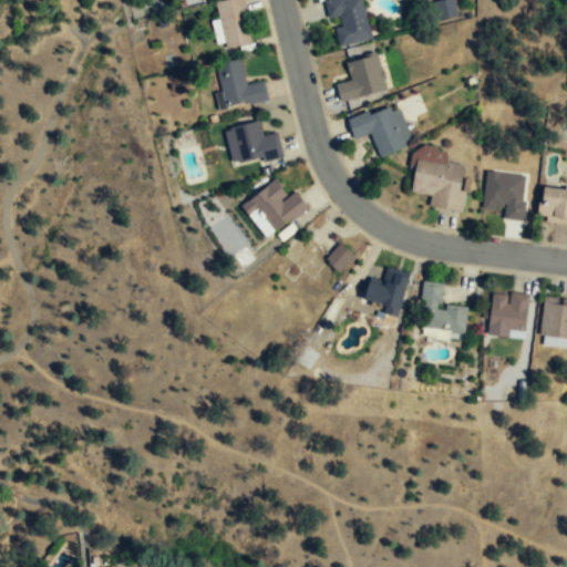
[(250,41),(245,17),(247,17),(244,0),(219,0),(215,1),(226,48),(238,45),(250,41)]
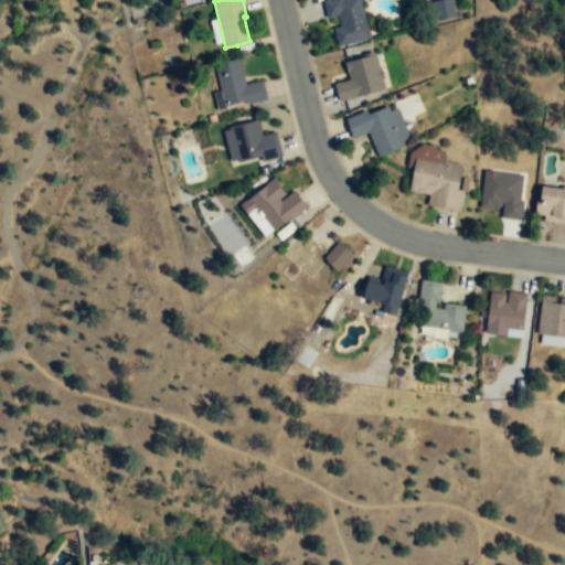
[(361,0),(323,0),(328,18),(338,16),(340,25),(333,27),(338,46),(371,38),(361,0)]
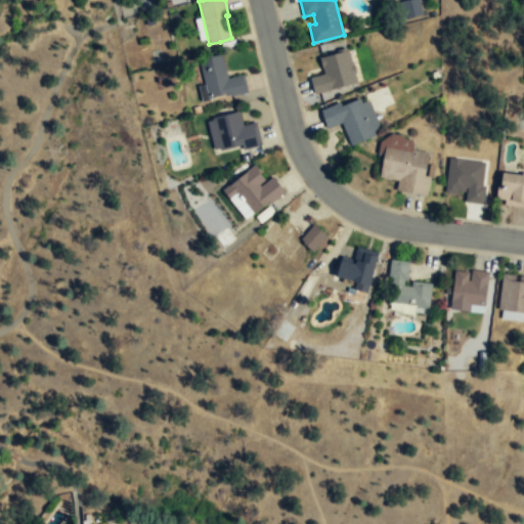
[(401,0),(404,17),(421,15),(418,0),(401,0)]
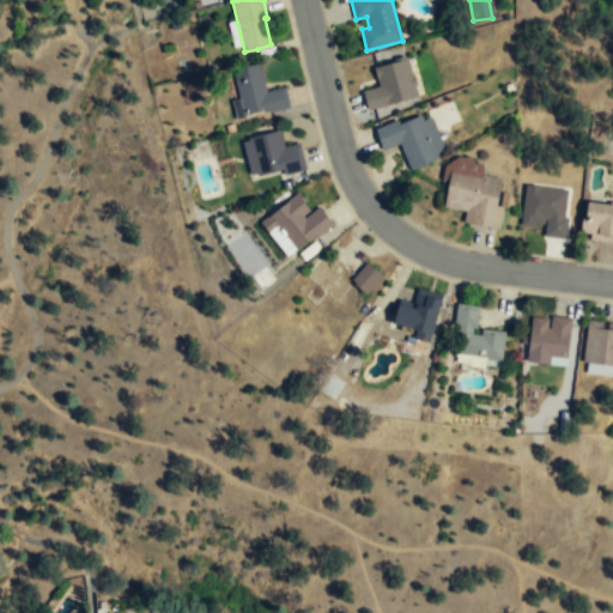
[(418,95),(408,58),(390,61),(374,66),(380,85),(363,90),(368,109),(418,95)]
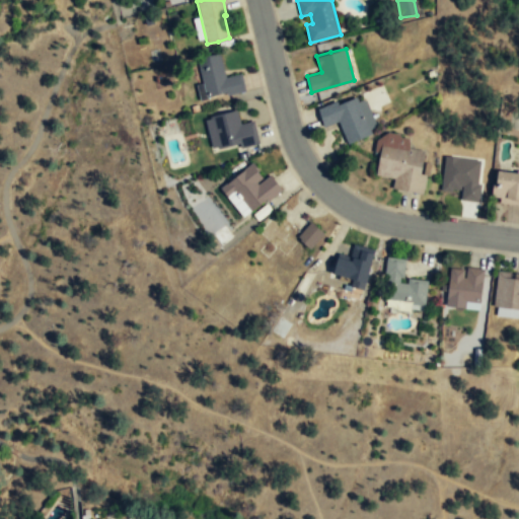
[(245,90),(241,72),(225,76),(219,52),(208,55),(197,57),(206,96),(226,91),(227,95),(245,90)]
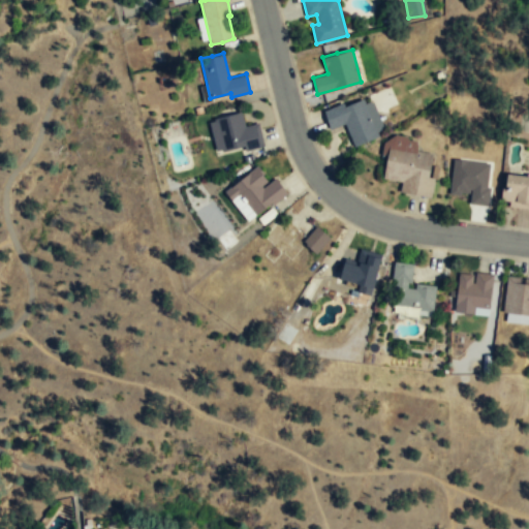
[(330,128),(344,122),(354,146),(378,135),(364,98),(351,102),(344,105),(343,101),(323,110),(330,128)]
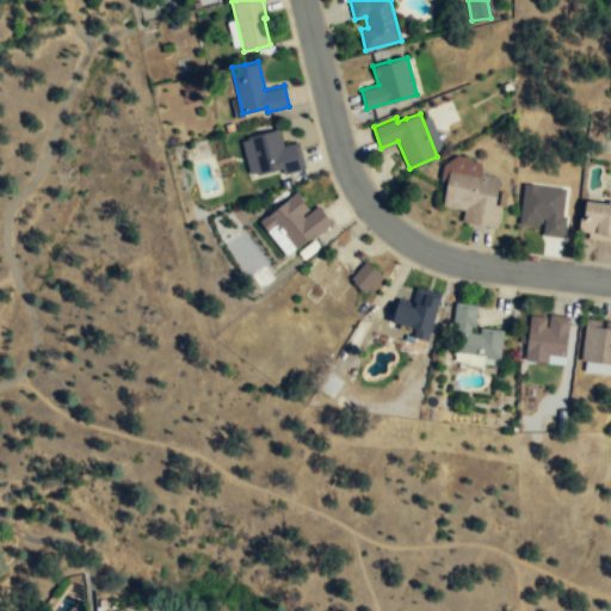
[(298,141),(283,144),(278,128),(263,131),(246,136),(257,174),(282,167),(284,173),(304,167),(298,141)]
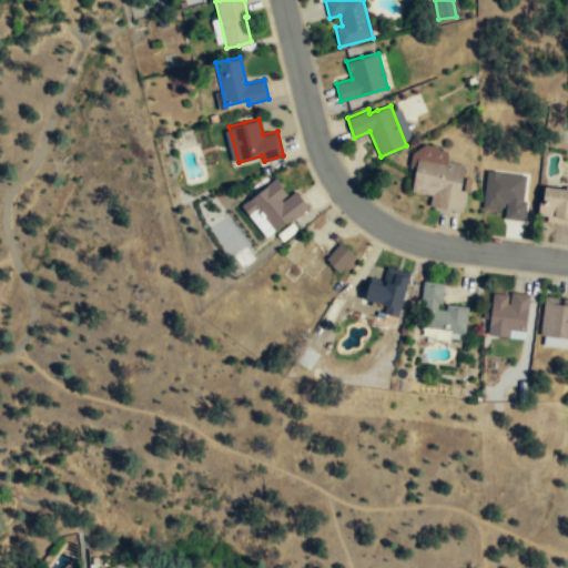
[(463,213),(469,179),(463,178),(465,166),(447,163),(449,152),(418,146),(409,193),(430,196),(428,206),(463,213)]
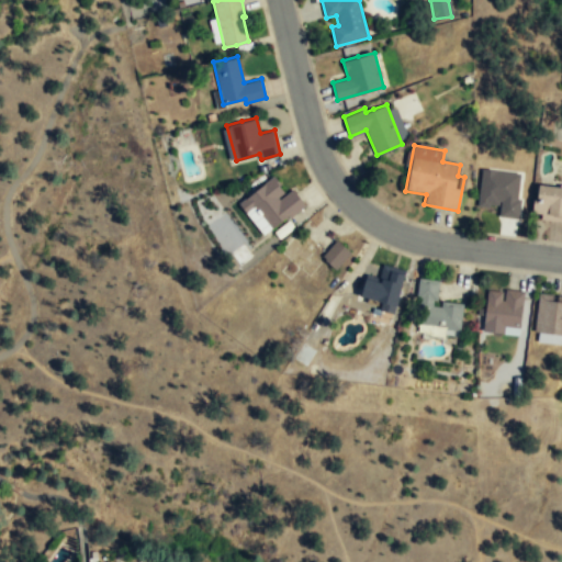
[(476,205),(499,208),(498,217),(518,218),(519,200),(516,200),(519,173),(481,169),(476,205)]
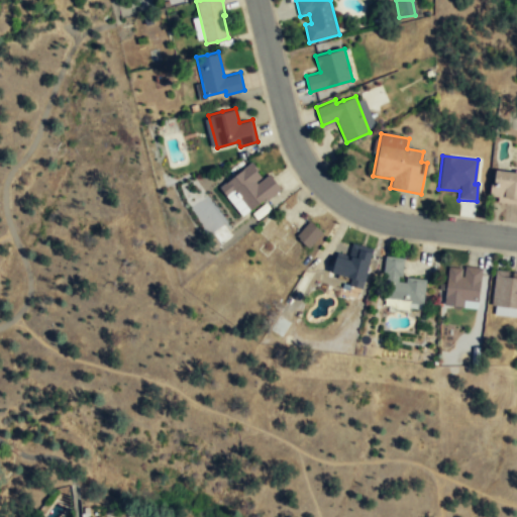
[(250,209),(259,202),(266,198),(267,200),(281,188),(275,181),(269,174),(256,183),(255,181),(261,177),(254,168),(256,167),(251,161),(219,187),(226,195),(234,190),(250,209)]
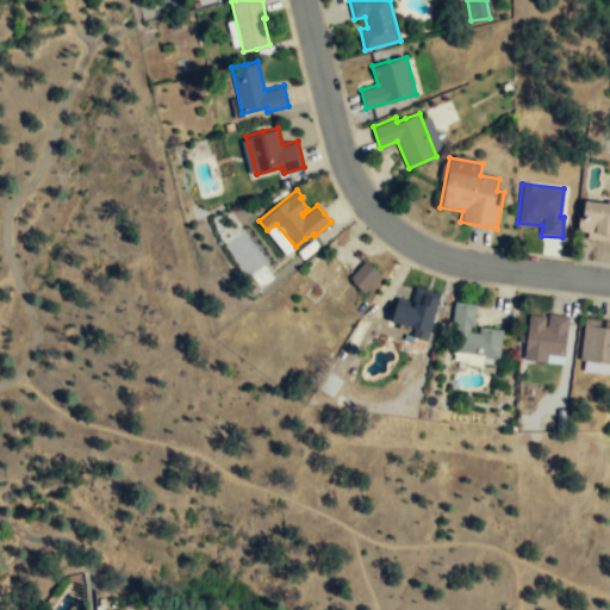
[(609,204),(582,203),(578,240),(609,241),(609,204)]
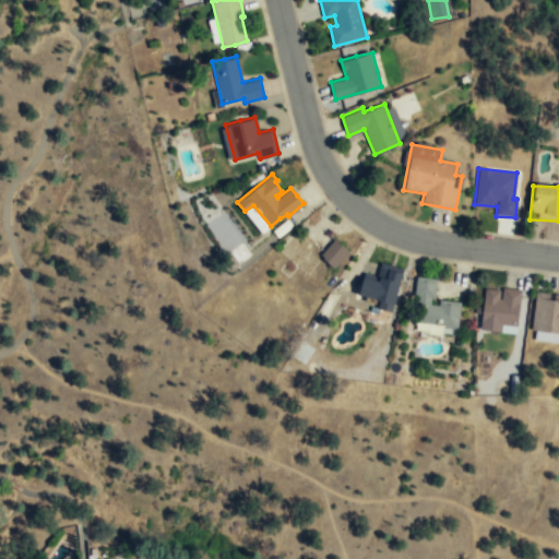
[(321,254),(293,233),(276,254),(285,261),(277,272),(288,282),(298,269),(319,285),(345,250),(332,240),(321,254)]
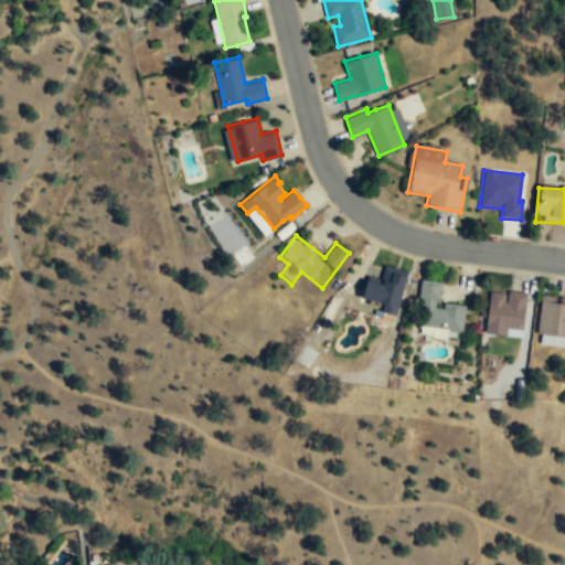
[(408,270),(384,265),(380,283),(368,279),(363,297),(398,307),(408,270)]
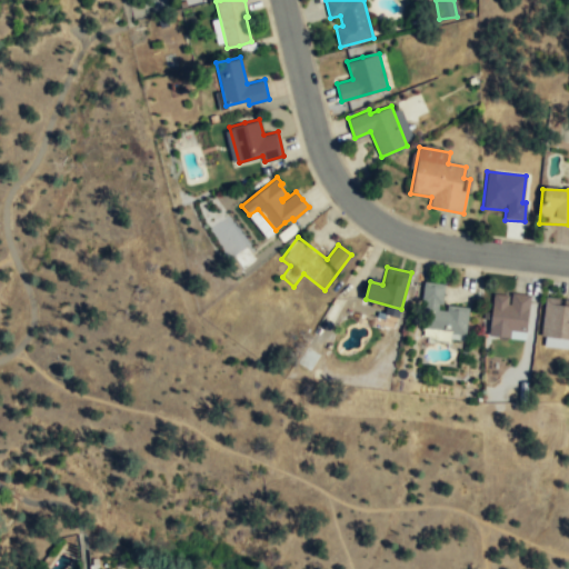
[(445,283),(425,281),(421,307),(423,307),(422,329),(466,335),(469,307),(448,305),(447,310),(438,309),(439,303),(442,303),(445,283)]
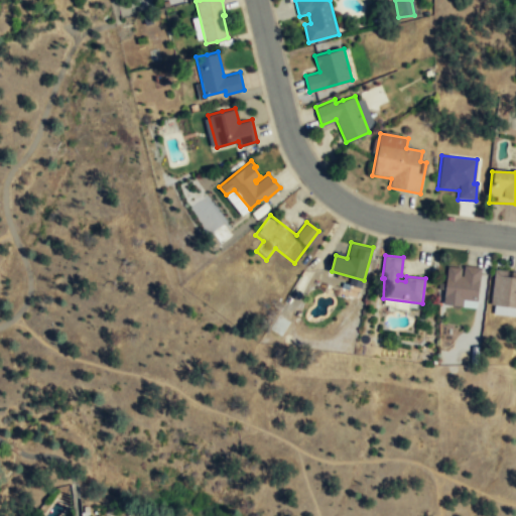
[(482,267),(465,264),(463,276),(461,275),(462,267),(447,265),(442,303),(463,305),(463,299),(477,300),(482,267)]
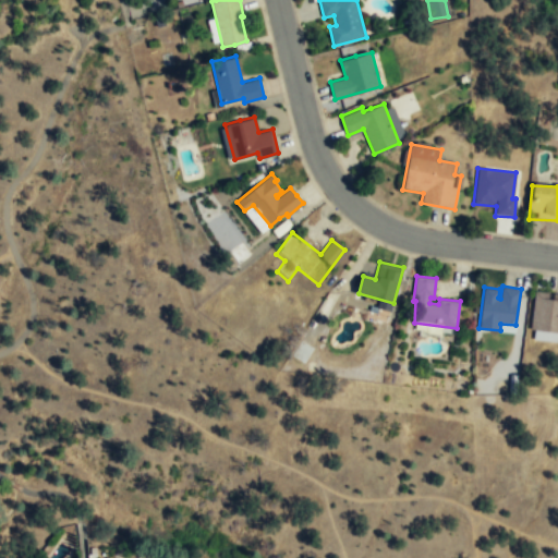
[(557,293),(554,293),(553,299),(548,299),(549,292),(535,290),(532,328),(557,331),(557,293)]
